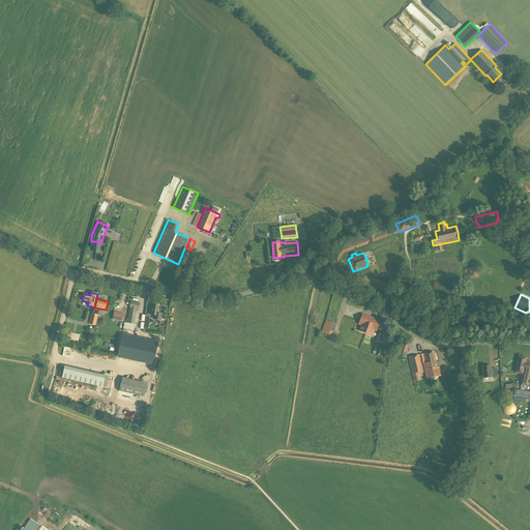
[(139,310),(140,303),(130,302),(129,307),(127,323),(134,324),(137,308),(139,310)]
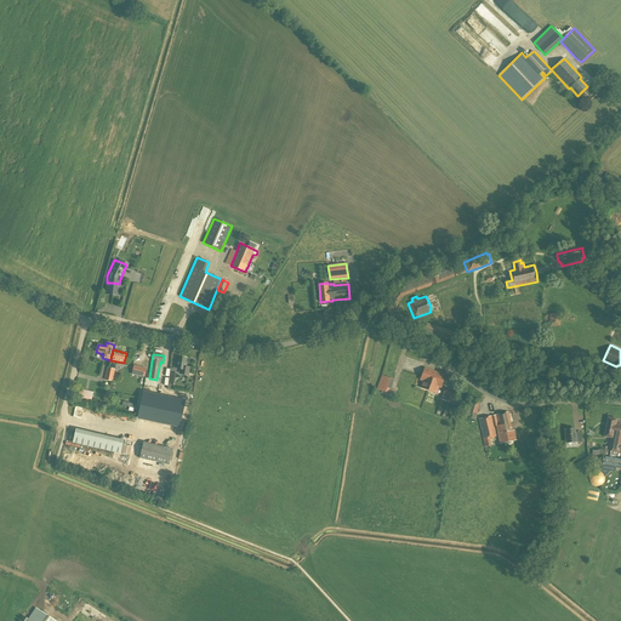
[(188,376),(188,372),(189,368),(186,366),(187,364),(184,364),(186,359),(178,358),(177,369),(181,370),(180,375),(188,376)]
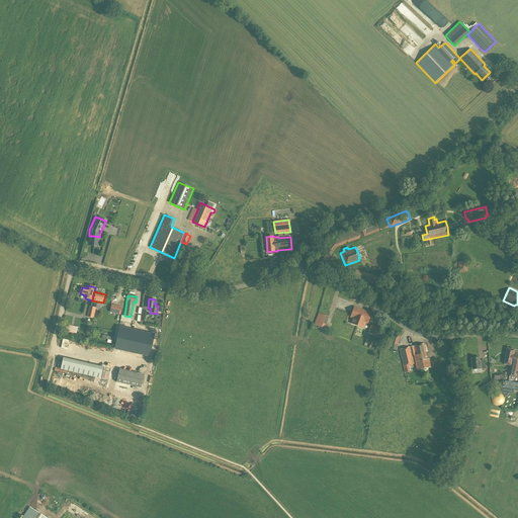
[(110,305),(109,311),(118,314),(120,307),(110,305)]
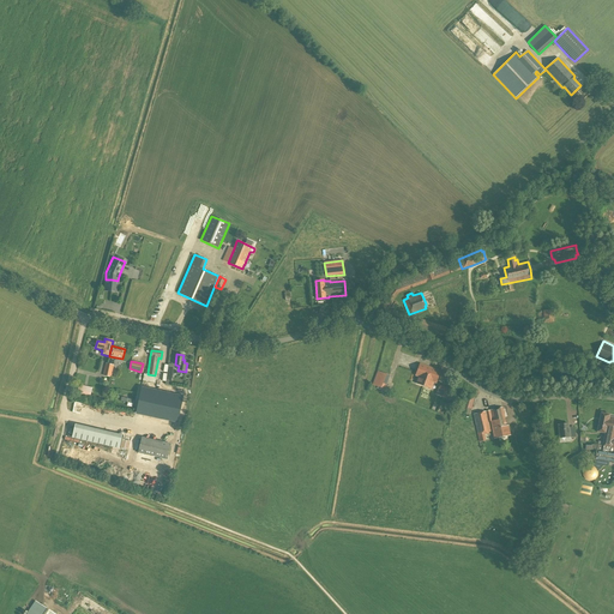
[(112,378),(114,365),(106,363),(103,375),(112,378)]
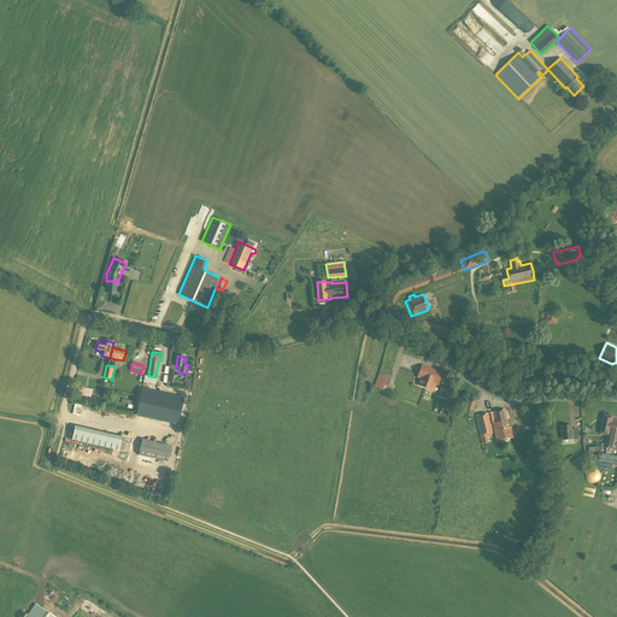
[(425,388),(433,370),(422,366),(418,377),(421,378),(418,385),(425,388)]
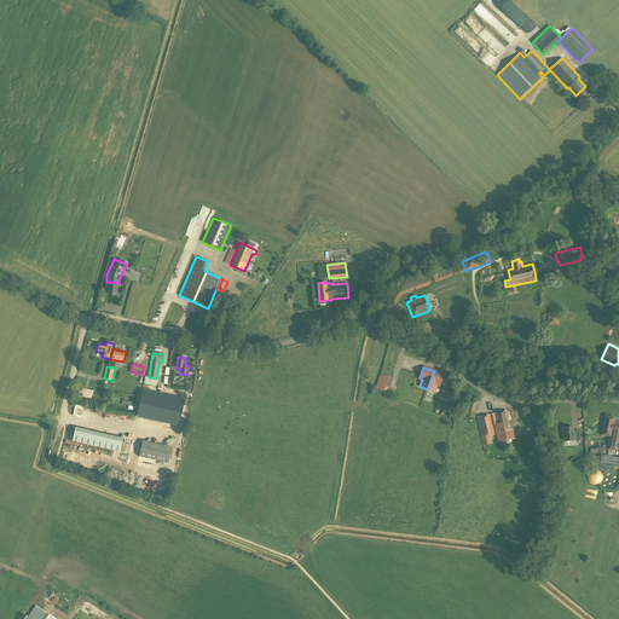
[(434,371),(427,389),(434,392),(437,386),(440,387),(444,375),(434,371)]
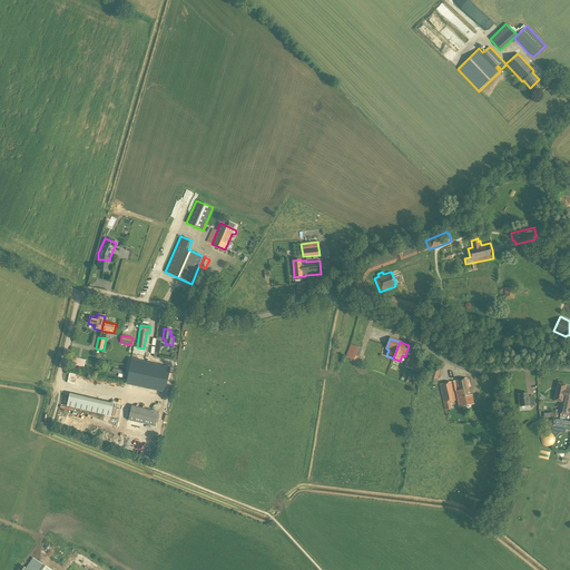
[(357,361),(362,349),(351,344),(345,357),(357,361)]
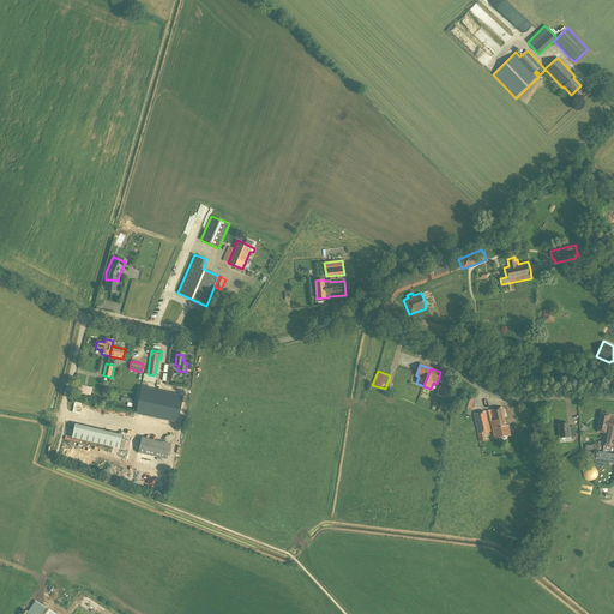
[(176,423),(182,397),(140,389),(136,411),(172,420),(172,422),(176,423)]
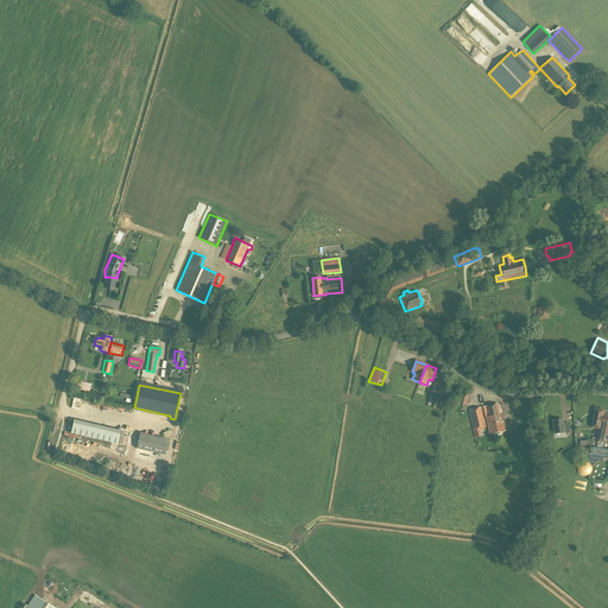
[(466,412),(470,392),(458,390),(454,407),(466,412)]
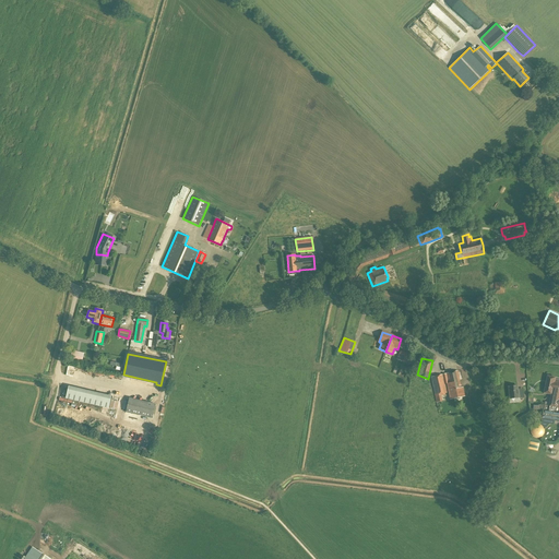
[(461,385),(458,371),(430,377),(436,402),(442,401),(440,394),(447,394),(444,384),(447,384),(450,399),(464,396),(463,388),(461,388),(460,385),(461,385)]
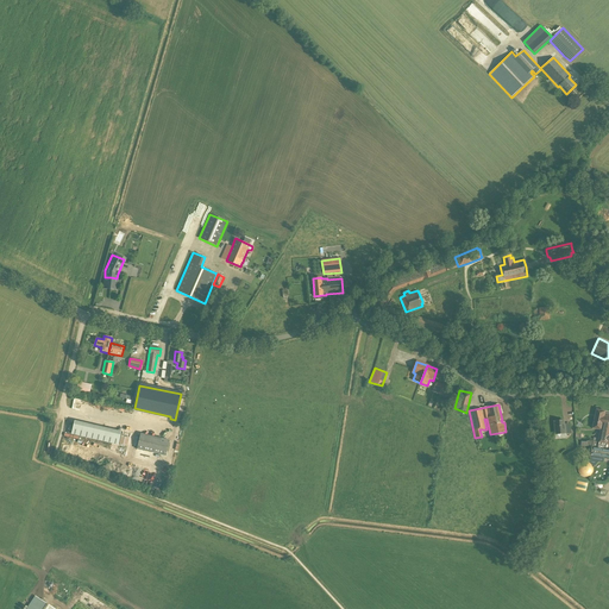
[(608,413),(606,413),(606,412),(597,409),(592,428),(601,429),(598,441),(598,443),(592,441),(590,456),(608,459),(608,450),(606,450),(607,445),(608,445),(608,413)]
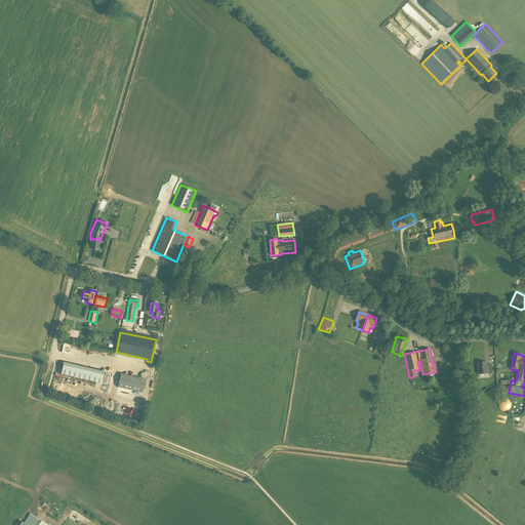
[(486,369),(486,362),(477,363),(478,374),(488,373),(487,368),(486,369)]
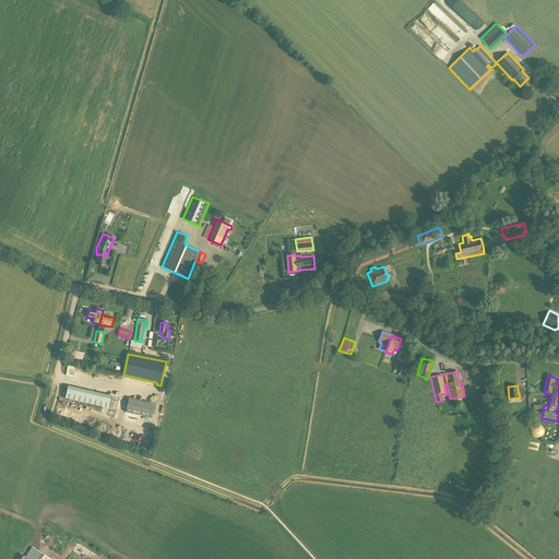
[(67,400),(118,409),(119,403),(113,402),(114,395),(70,387),(67,400)]
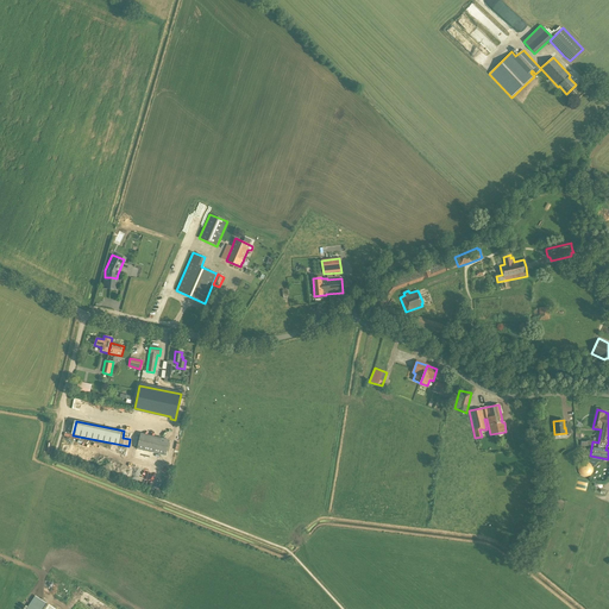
[(142,434),(139,450),(168,456),(171,439),(142,434)]
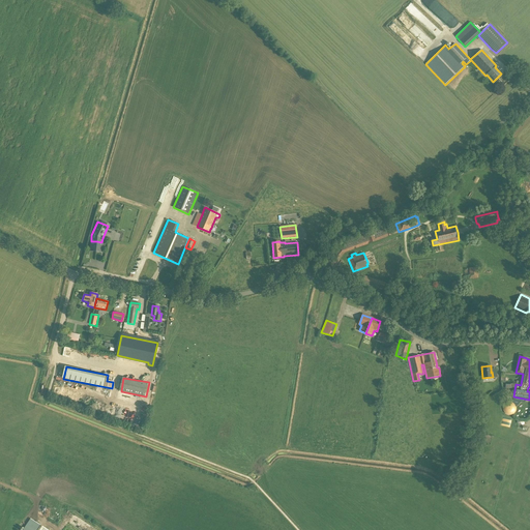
[(505,404),(505,414),(517,414),(517,404),(505,404)]
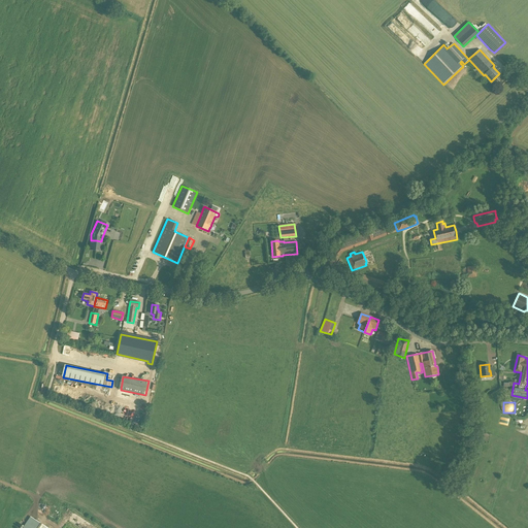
[(46,527),(31,518),(24,527),(46,527)]
